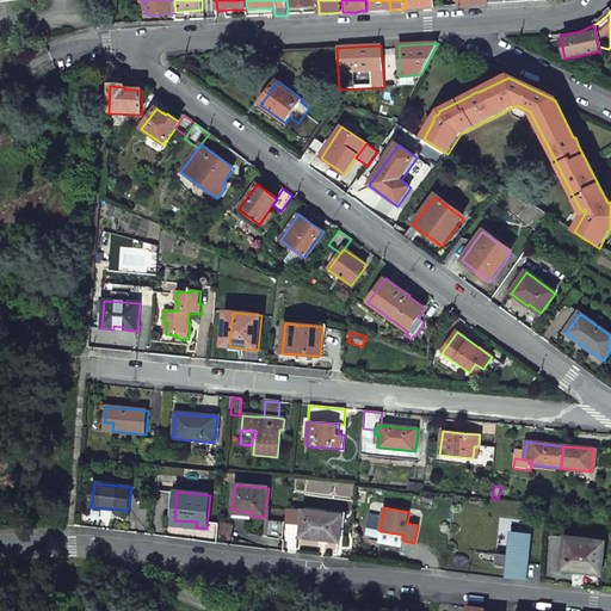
[(343,514),(303,510),(301,531),(329,535),(328,541),(334,542),(339,542),(343,514)]
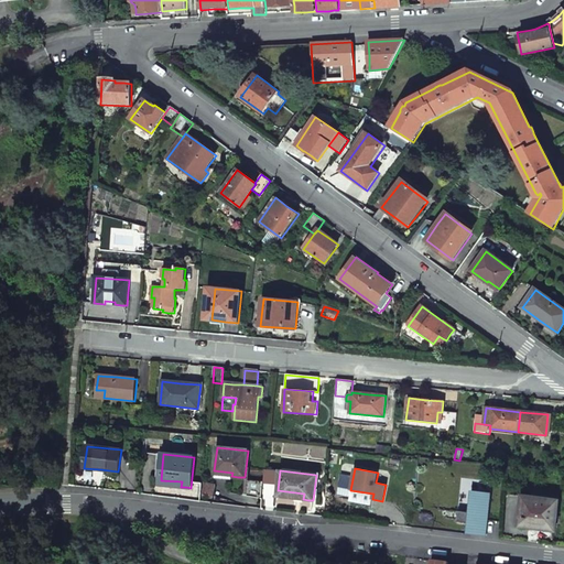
[(473,523),(472,534),(486,535),(490,492),(473,490),(469,512),(458,511),(457,521),(473,523)]
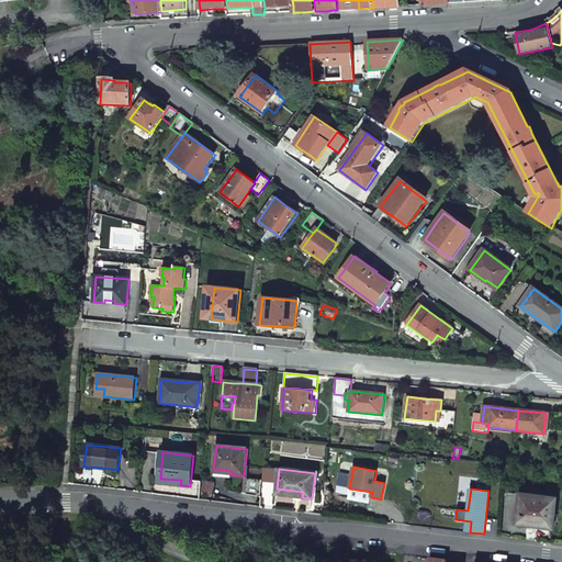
[(557,498),(520,494),(516,525),(528,526),(529,521),(541,523),(553,525),(557,498)]
